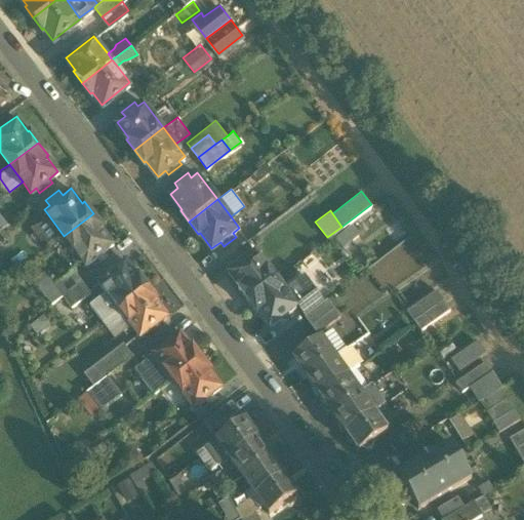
[(50,246),(64,236),(47,213),(30,227),(40,240),(43,237),(50,246)]
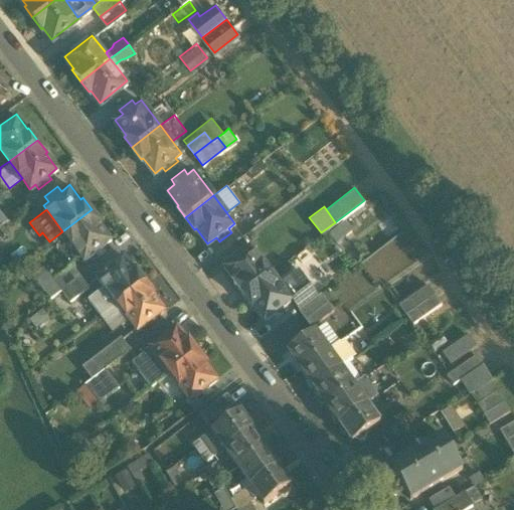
[(101,221),(92,209),(62,231),(83,259),(90,255),(92,258),(105,247),(103,243),(111,237),(99,222),(101,221)]
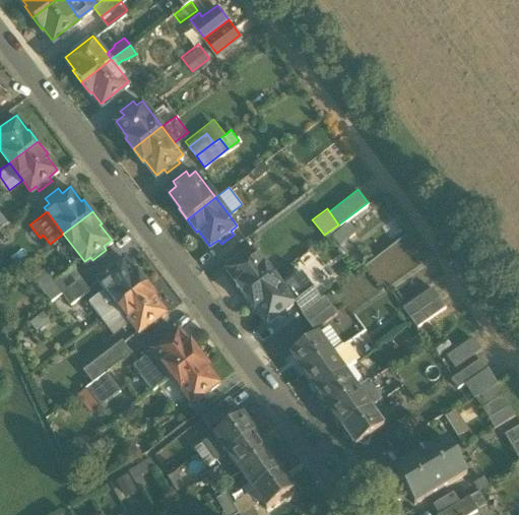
[(348,218),(330,234),(339,244),(357,230),(348,218)]
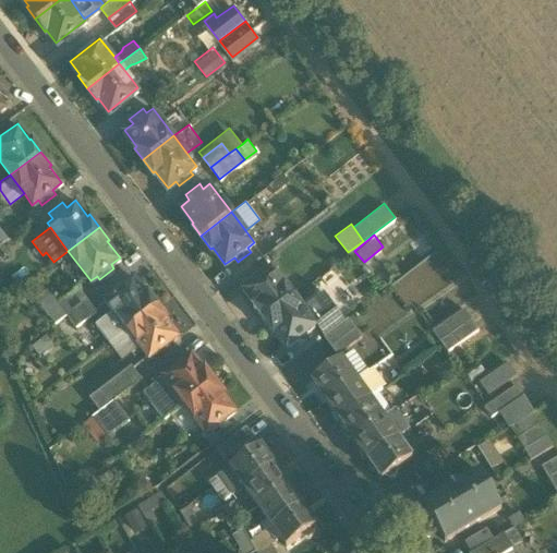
[(2,241),(0,242),(0,257),(10,251),(2,241)]
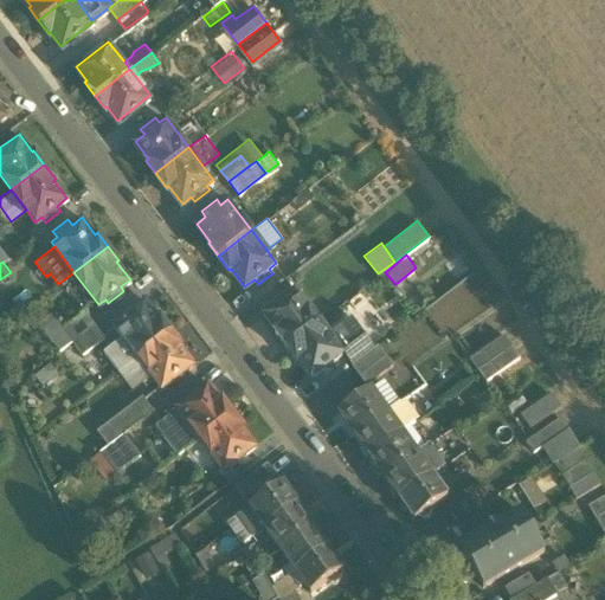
[(276,330),(285,344),(319,318),(296,288),(289,294),(284,288),(269,300),(274,305),(264,311),(278,329),(276,330)]
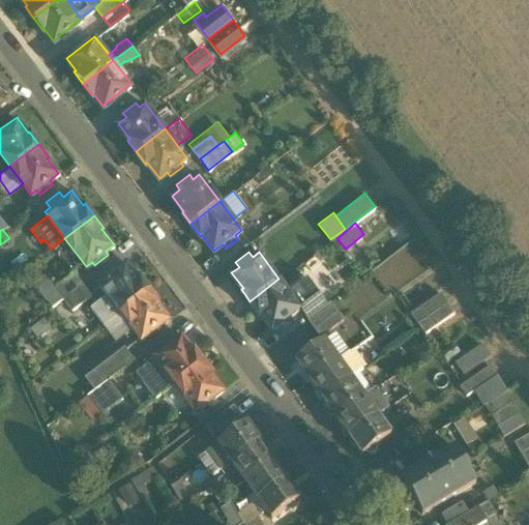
[(97,283),(106,294),(119,311),(149,288),(139,275),(138,276),(125,261),(97,283)]
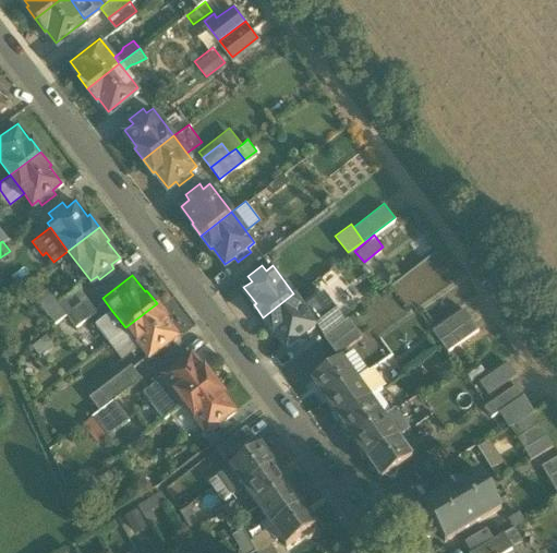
[(48,288),(36,297),(55,322),(65,312),(86,297),(76,285),(57,300),(48,288)]
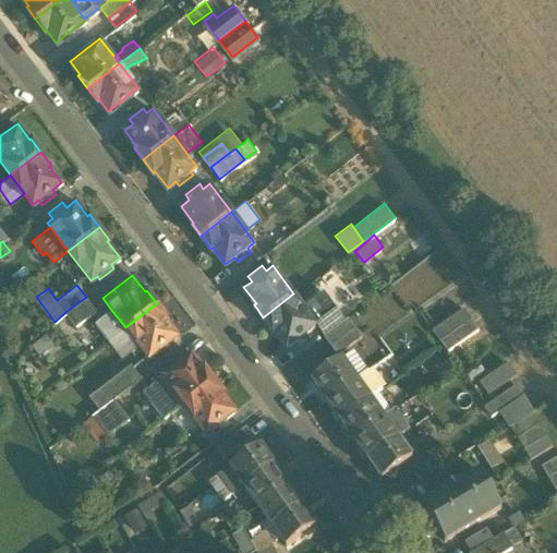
[(316,323),(293,293),(263,317),(274,331),(276,329),(288,345),(294,339),(299,344),(313,333),(310,327),(316,323)]
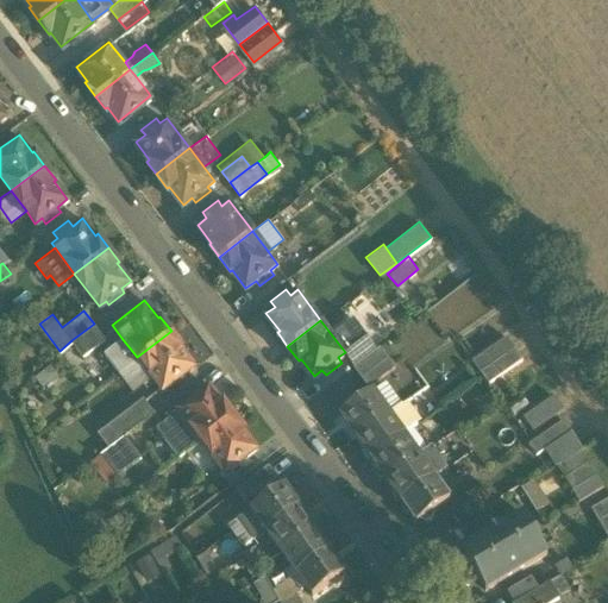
[(94,324),(71,340),(82,355),(105,337),(94,324)]
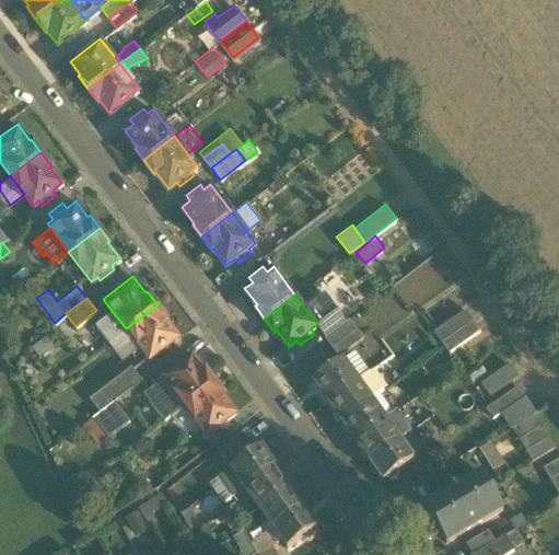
[(169,319),(158,304),(126,328),(139,346),(149,359),(179,335),(167,320),(169,319)]
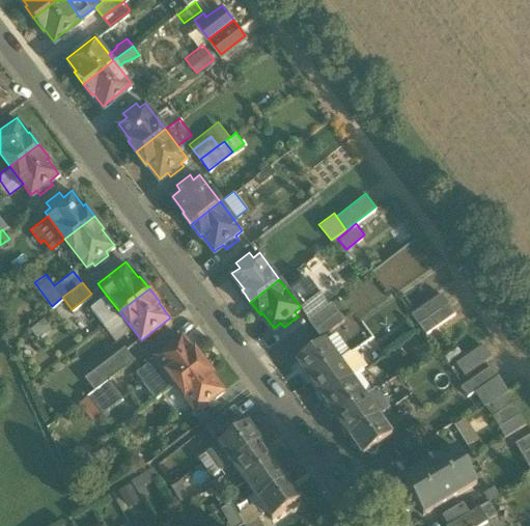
[(411,311),(418,322),(447,301),(441,291),(411,311)]
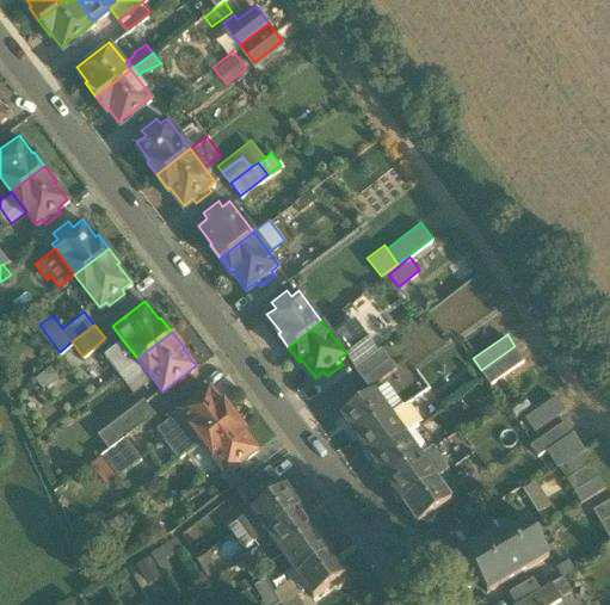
[(118,372),(137,358),(122,339),(104,352),(118,372)]
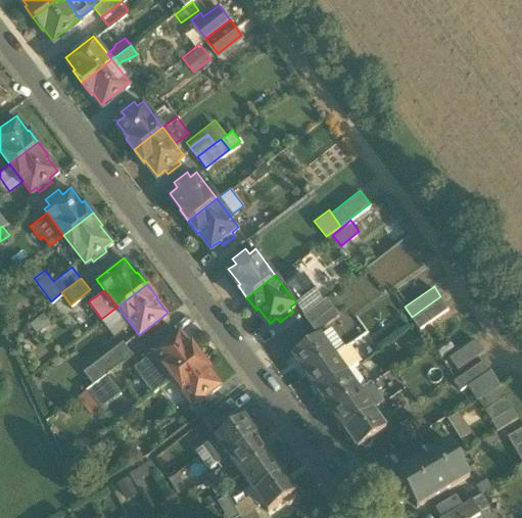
[(301,314),(309,322),(331,304),(325,295),(301,314)]
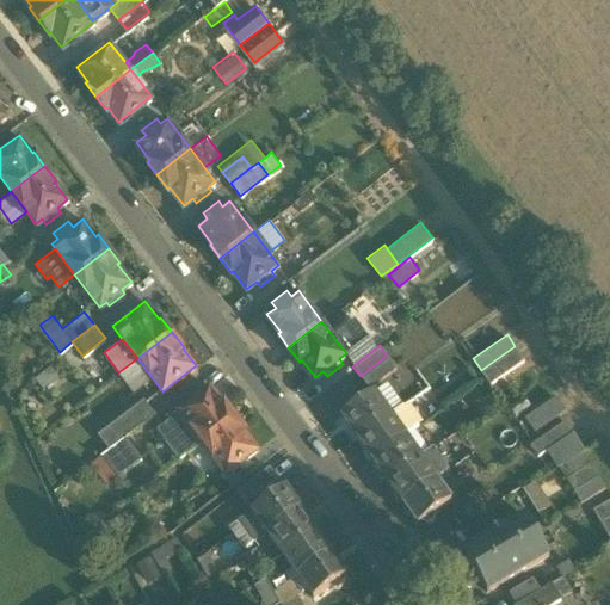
[(523,358),(515,346),(481,370),(490,382),(523,358)]
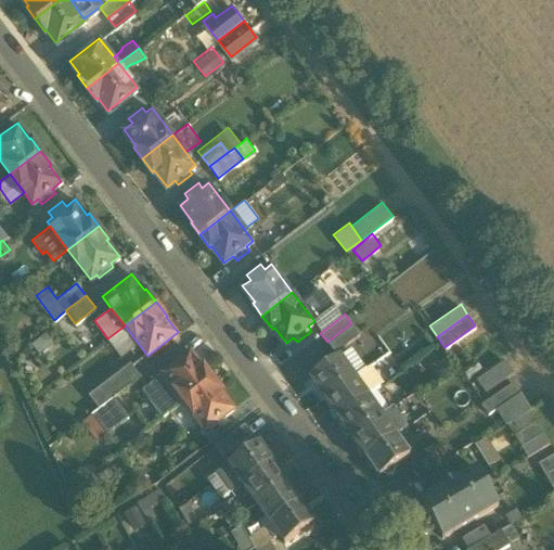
[(359,332),(351,323),(327,342),(334,350),(359,332)]
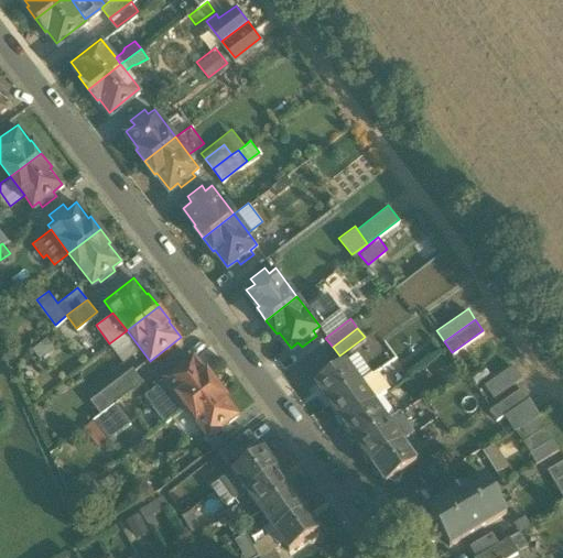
[(127,330),(109,343),(109,345),(122,362),(140,348),(127,330)]
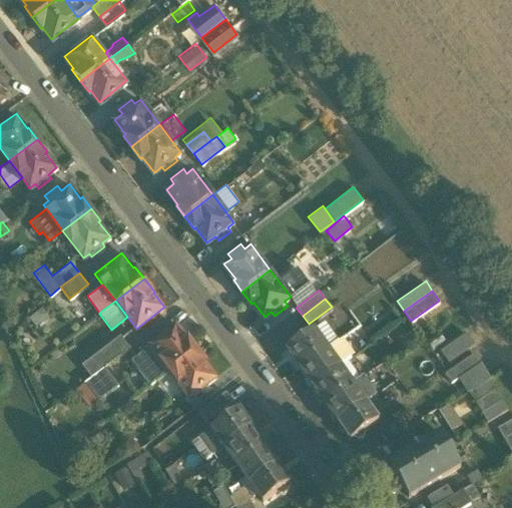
[(49,315),(41,305),(27,315),(35,326),(49,315)]
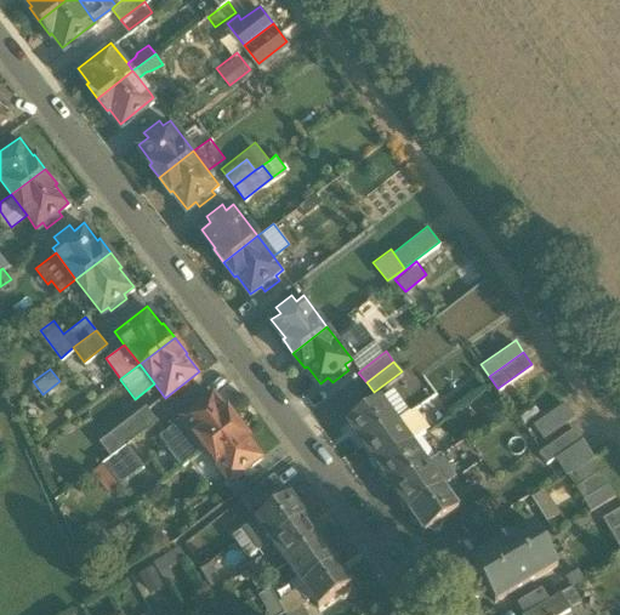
[(396,419),(409,409),(393,388),(380,397),(396,419)]
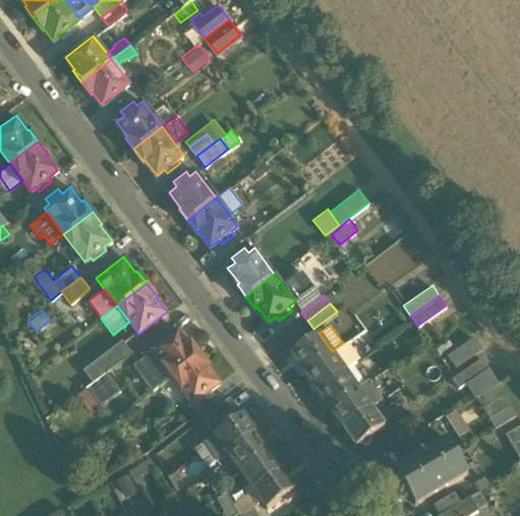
[(151,349),(152,350),(171,376),(199,354),(190,342),(189,343),(178,328),(151,349)]
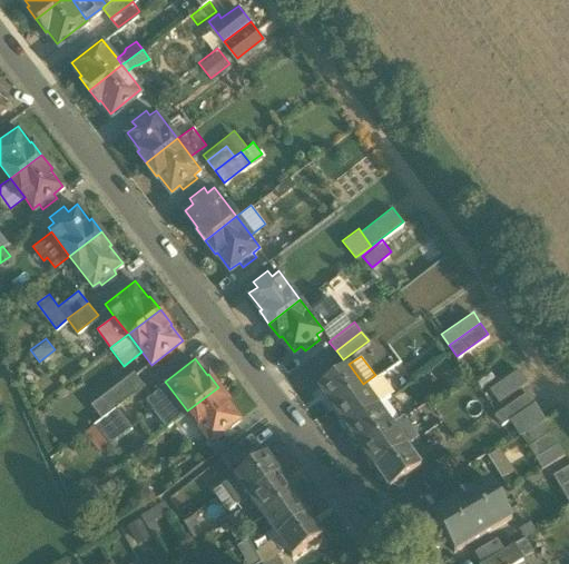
[(317,386),(331,406),(363,384),(349,364),(317,386)]
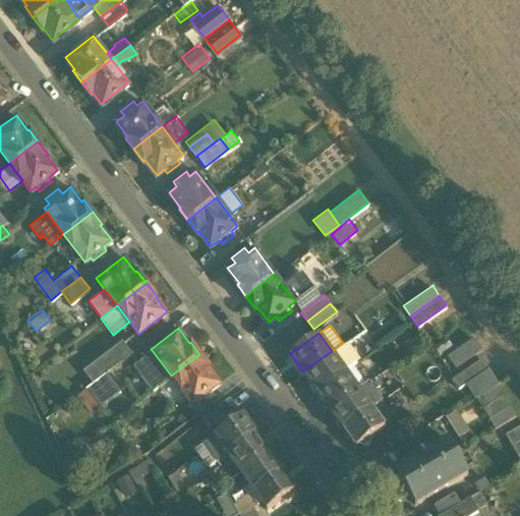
[(455,366),(481,347),(472,335),(446,354),(455,366)]
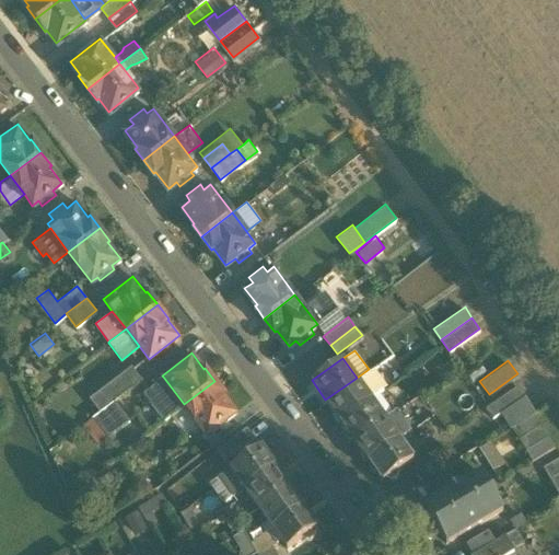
[(89,396),(99,409),(114,399),(141,378),(131,363),(89,396)]
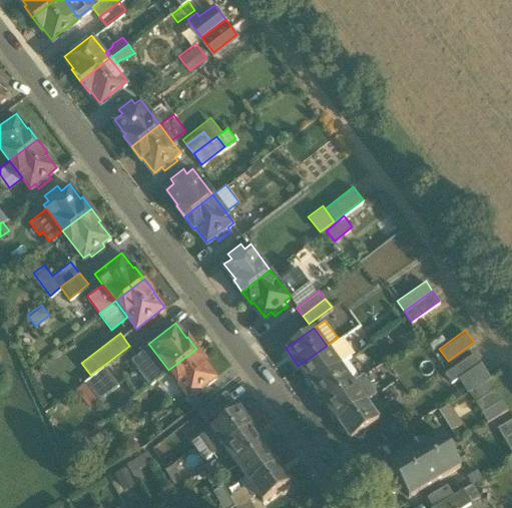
[(338,338),(327,346),(339,364),(347,359),(351,356),(338,338)]
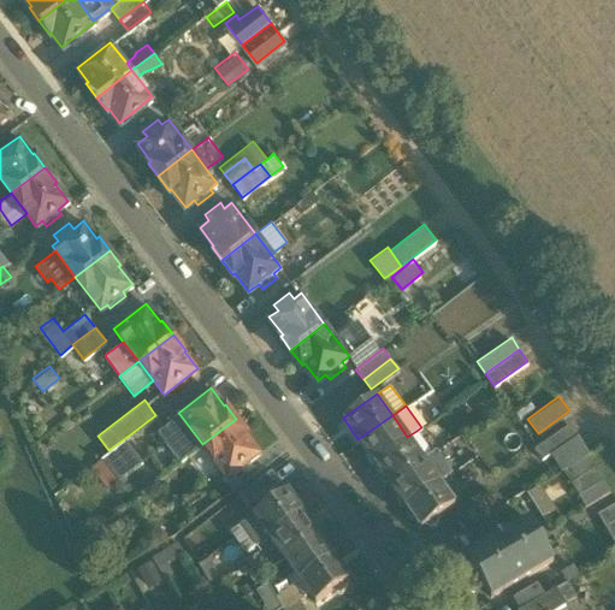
[(185,457),(202,444),(179,414),(157,431),(181,462),(185,457)]
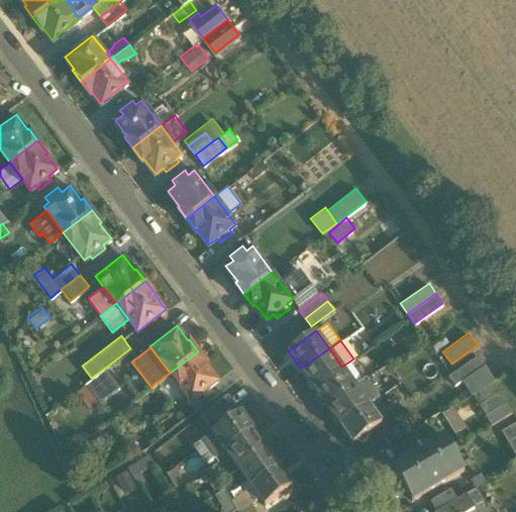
[(313,387),(341,367),(329,348),(300,369),(313,387)]
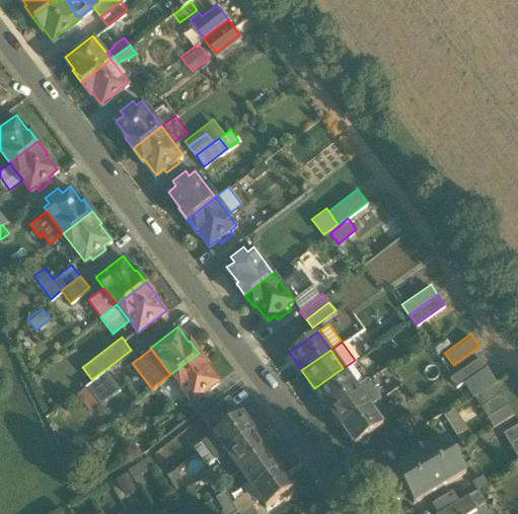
[(209,365),(199,353),(170,374),(183,391),(192,401),(198,396),(201,400),(214,390),(211,386),(219,381),(207,366),(209,365)]
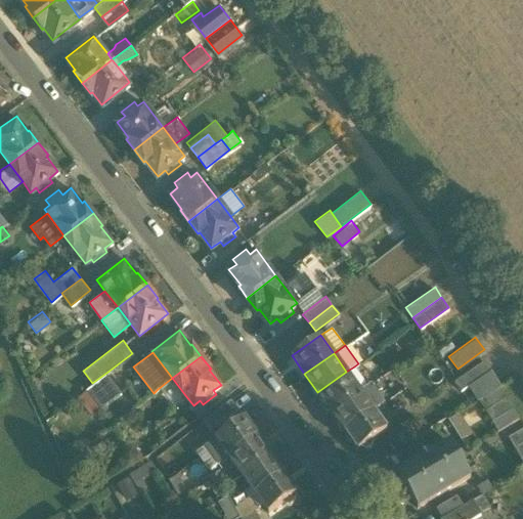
[(461,389),(470,383),(489,370),(490,369),(483,358),(453,379),(461,389)]
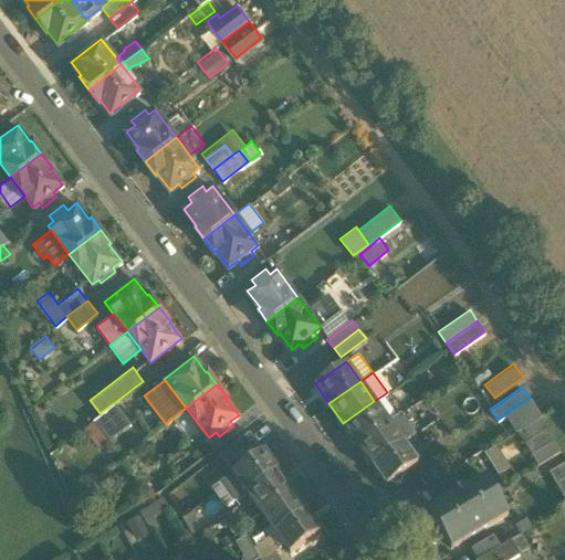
[(388,421),(397,415),(383,395),(374,401),(388,421)]
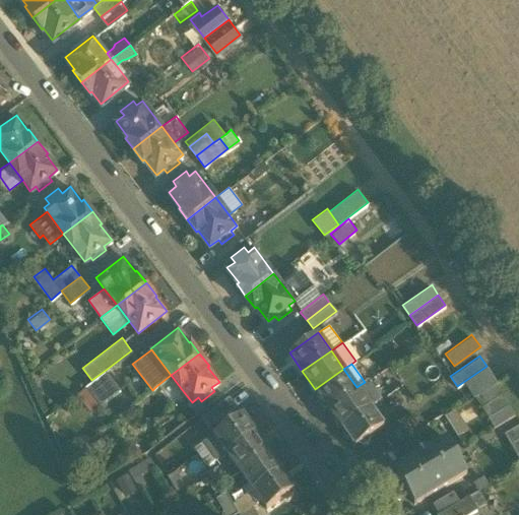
[(495,383),(485,367),(466,380),(474,395),(495,383)]
